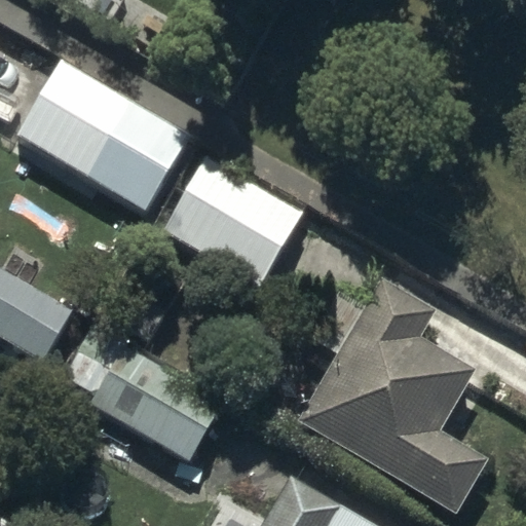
[(65,75),(21,148),(144,221),(188,148),(65,75)]
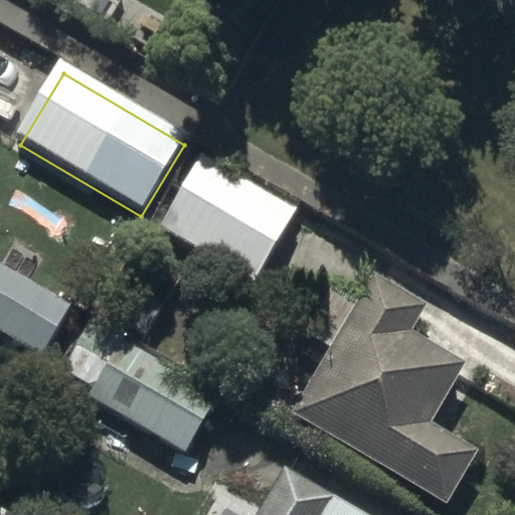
[(296,208),(196,151),(153,221),(250,282),(296,208)]
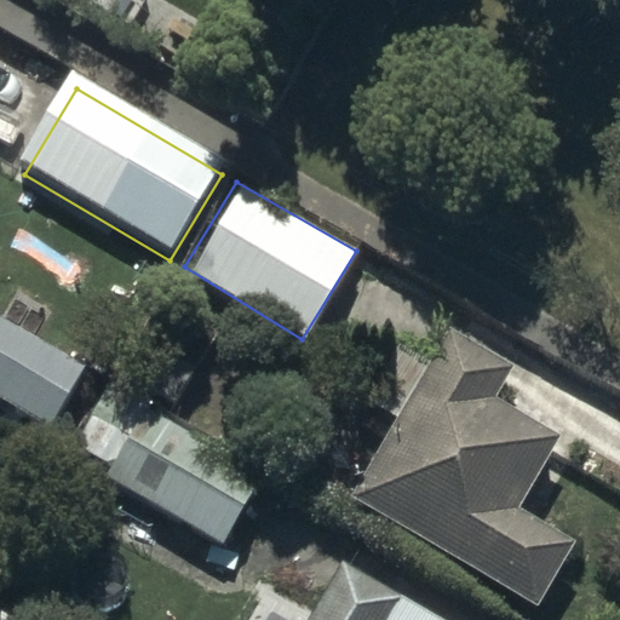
[(0,314),(0,399),(46,426),(82,363),(0,314)]
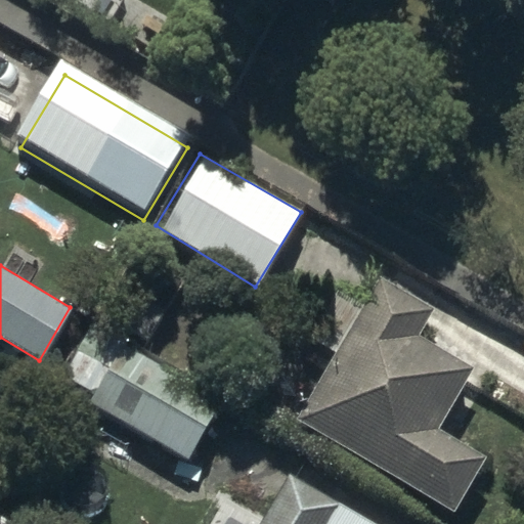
[(329,348),(288,419),(454,514),(485,460),(434,430),(473,362),(423,334),(434,313),(374,279),(358,306),(329,290),(304,334),(329,348)]
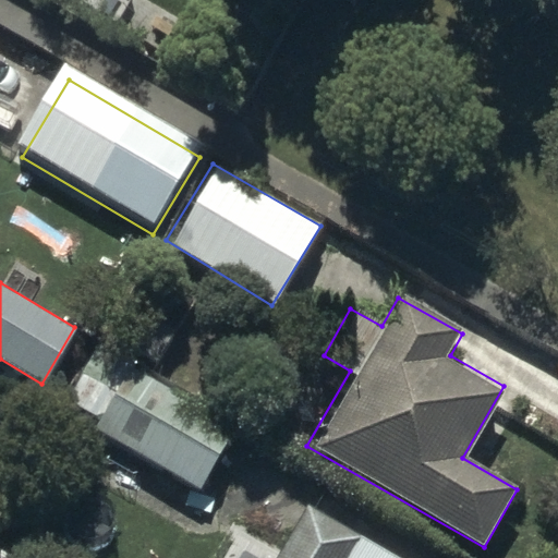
[(195,493),(237,423),(102,338),(65,395),(94,413),(87,423),(195,493)]
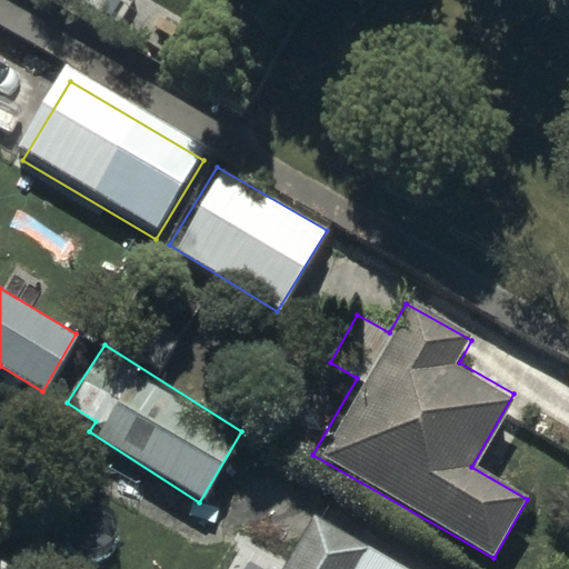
[(411,568),(311,510),(276,568),(411,568)]
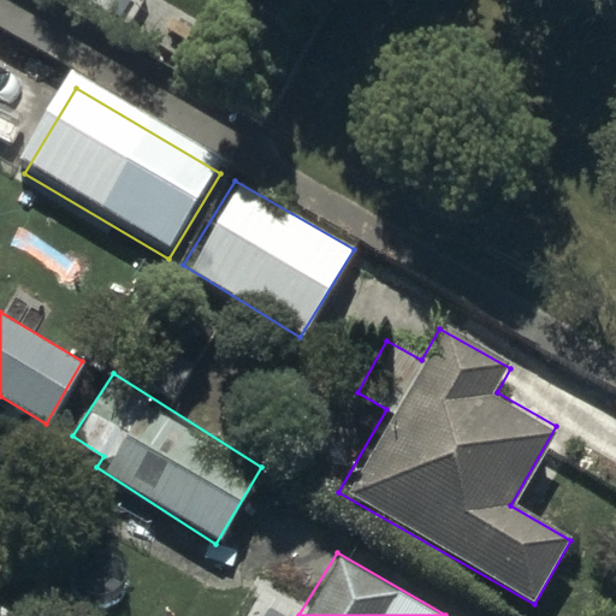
[(22,615),(0,603),(0,615),(22,615)]
